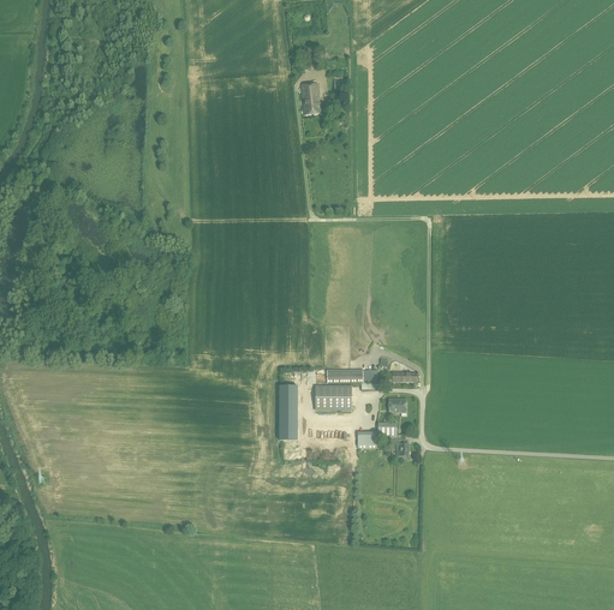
[(308,48),(299,49),(302,66),(310,65),(308,48)]
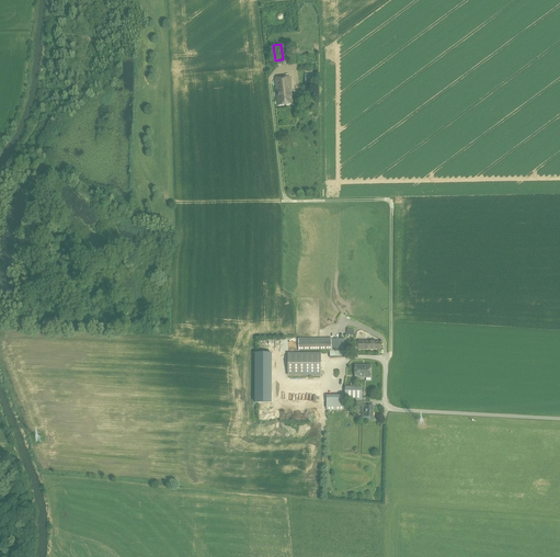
[(273,75),(276,101),(292,100),(288,72),(273,75)]
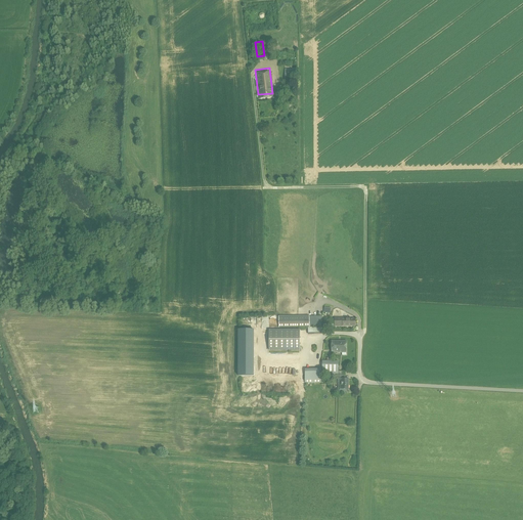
[(277,323),(320,322),(320,312),(277,313),(277,323)]
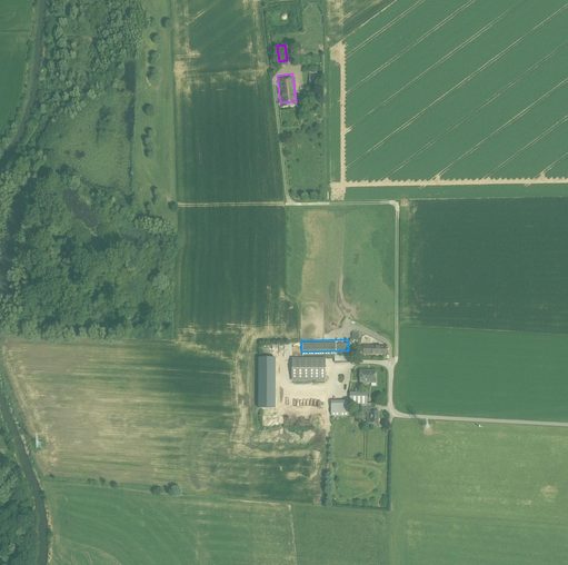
[(291,376),(325,376),(325,354),(291,354),(291,376)]
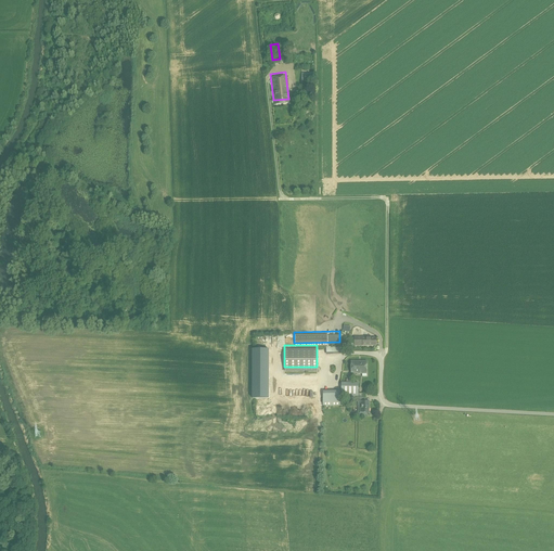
[(347,368),(355,368),(355,371),(360,371),(360,369),(365,370),(365,355),(358,355),(358,357),(347,357),(347,368)]
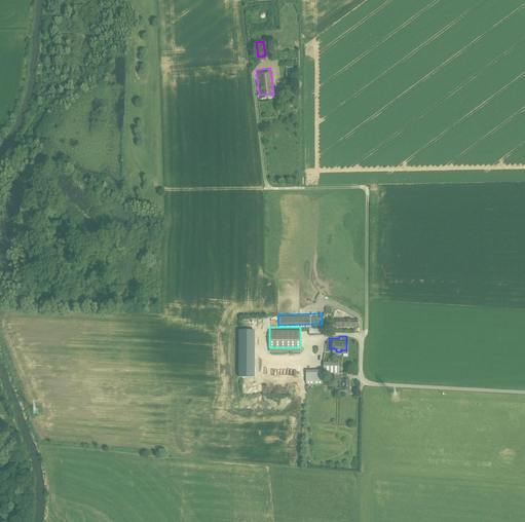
[(301,377),(301,355),(269,355),(269,357),(266,357),(266,364),(268,364),(268,376),(295,376),(295,379),(298,379),(298,377),(301,377)]
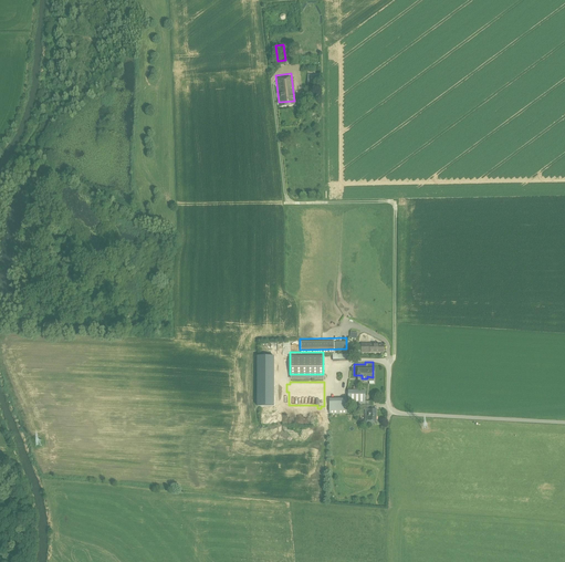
[(363,401),(365,401),(365,386),(355,386),(353,386),(348,386),(348,401),(363,401)]
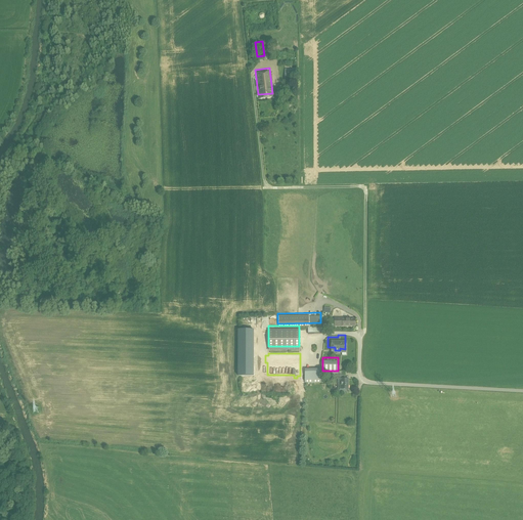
[(303,376),(315,376),(316,364),(303,364),(303,376)]
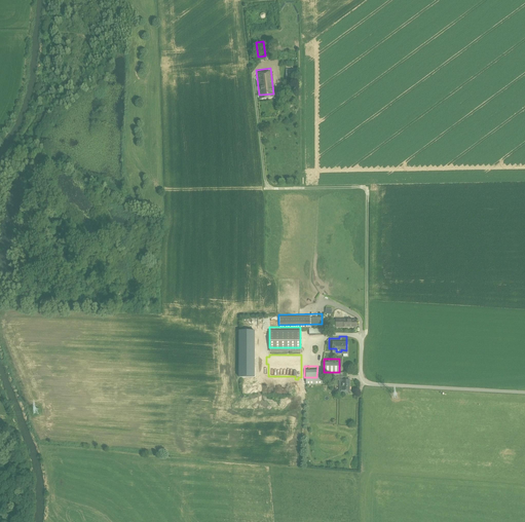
[(343,372),(339,372),(337,372),(336,376),(338,376),(338,386),(340,386),(340,388),(347,388),(347,386),(348,386),(349,376),(343,376),(343,372)]
